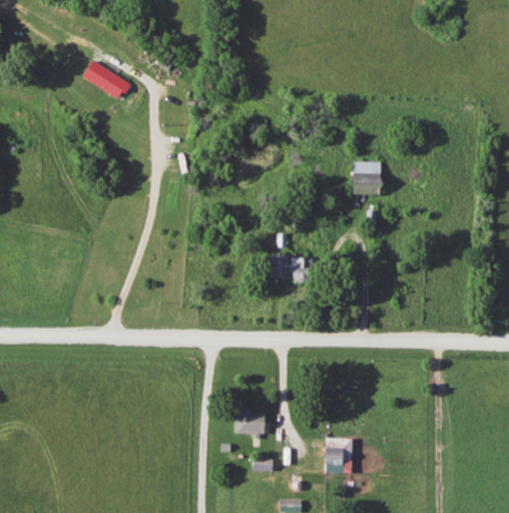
[(131,83),(90,60),(81,76),(122,99),(131,83)]
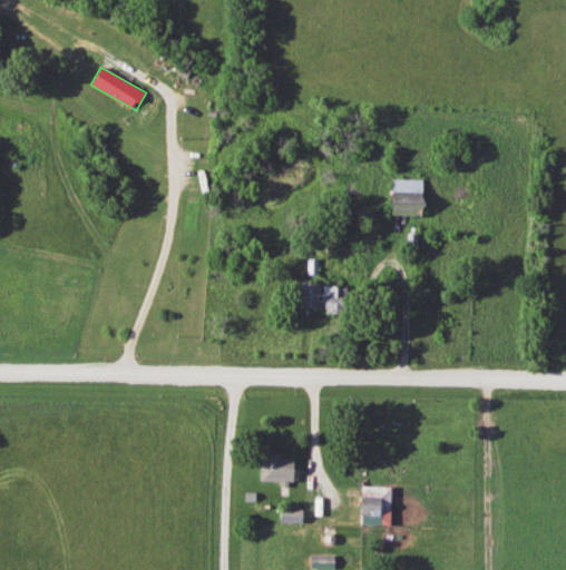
[(423,179),(390,179),(389,215),(422,216),(423,179)]
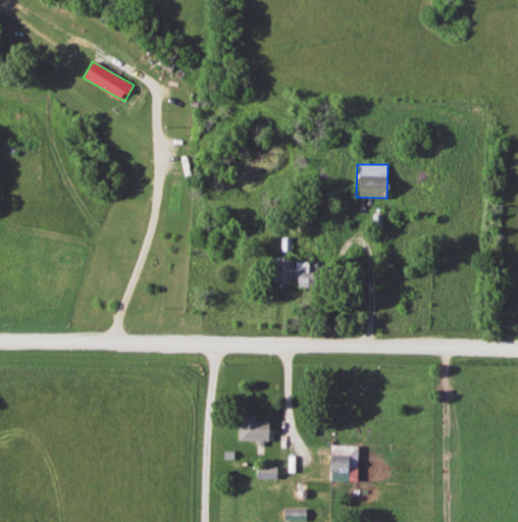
[(294,257),(277,257),(277,281),(294,281),(294,257)]
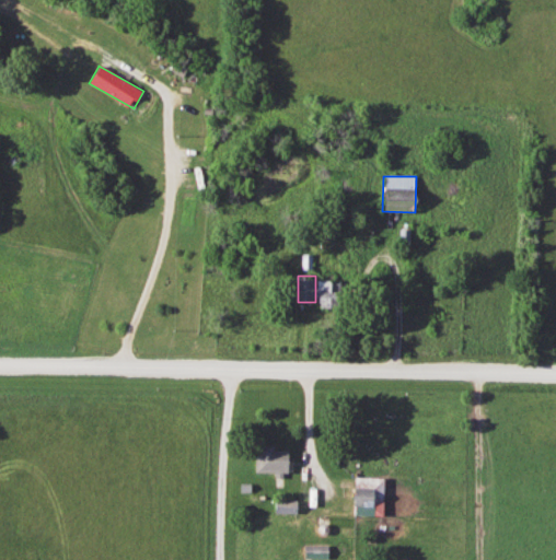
[(320,303),(328,303),(328,280),(320,280),(320,303)]
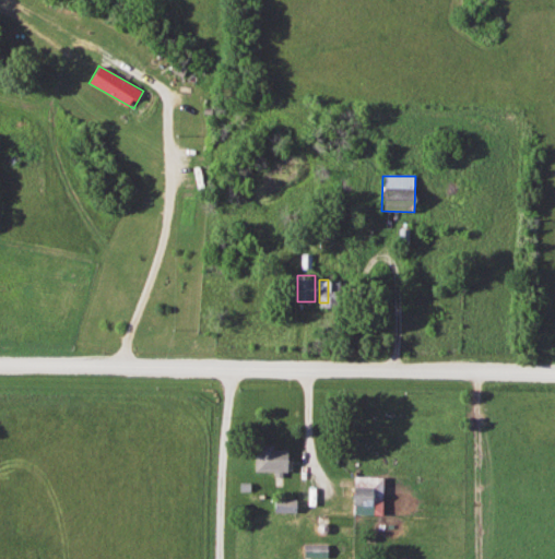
[(256,473),(291,473),(291,448),(256,448),(256,473)]
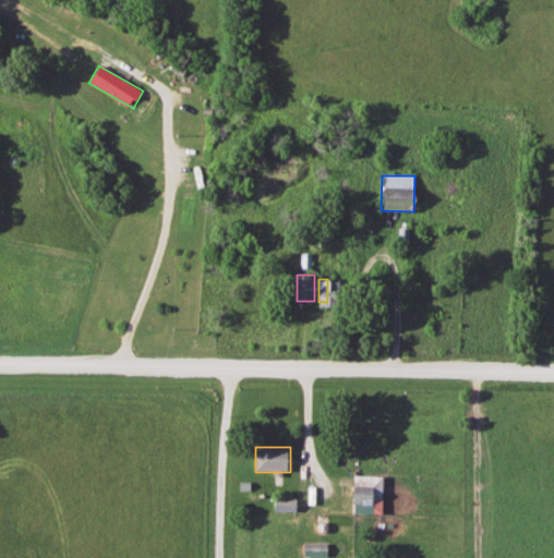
[(383,514),(383,475),(351,475),(351,514),(383,514)]
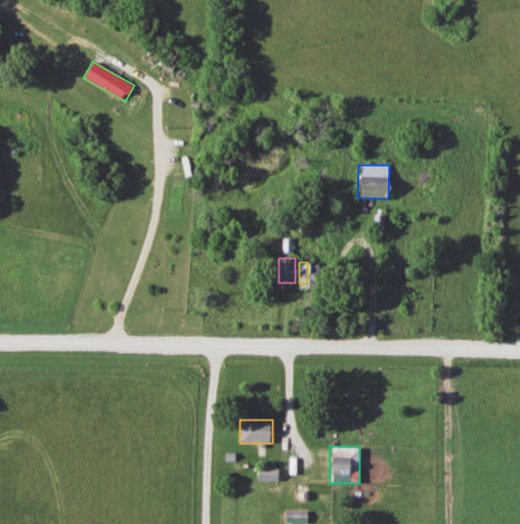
[(278,469),(257,469),(257,480),(278,480),(278,469)]
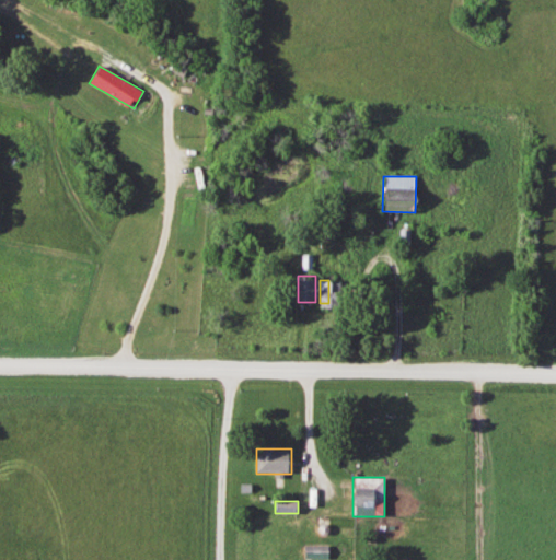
[(307,559),(328,559),(328,547),(307,547),(307,559)]
